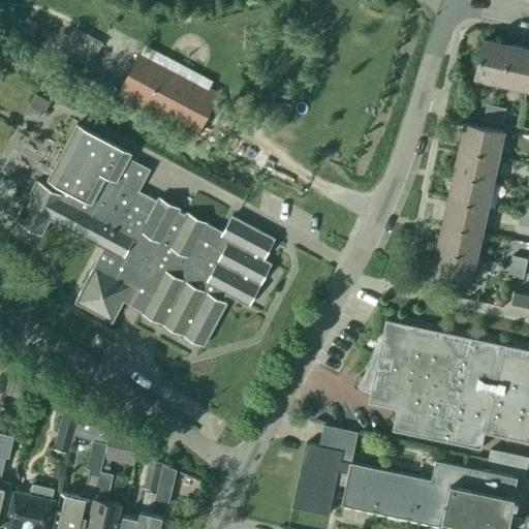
[(474,79),(500,84),(508,45),(483,39),(474,79)]
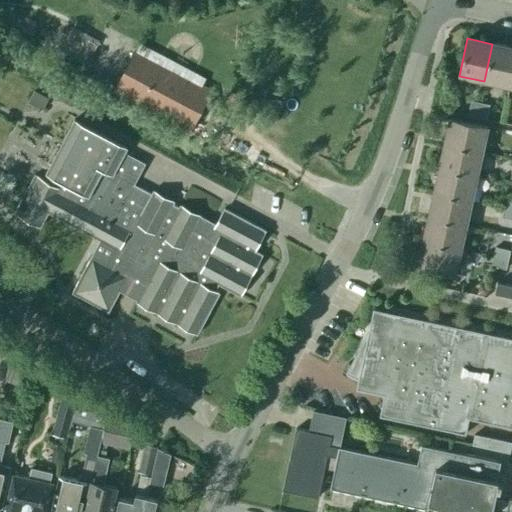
[(511,47),(492,44),(484,81),(509,87),(511,71),(511,47)]
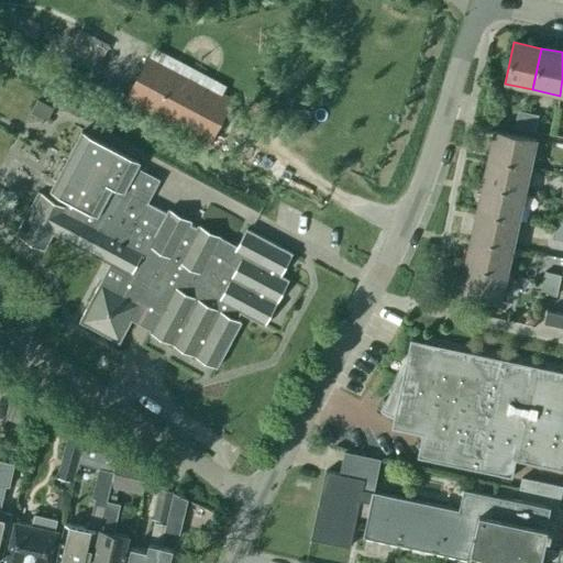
[(231,101),(148,57),(127,99),(209,142),(231,101)]
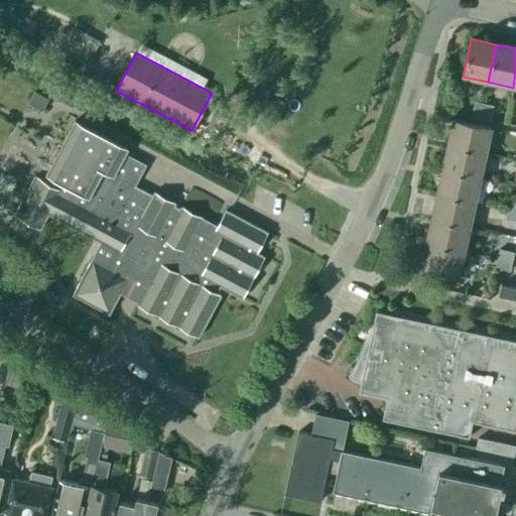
[(43,112),(50,101),(31,90),(24,102),(43,112)]
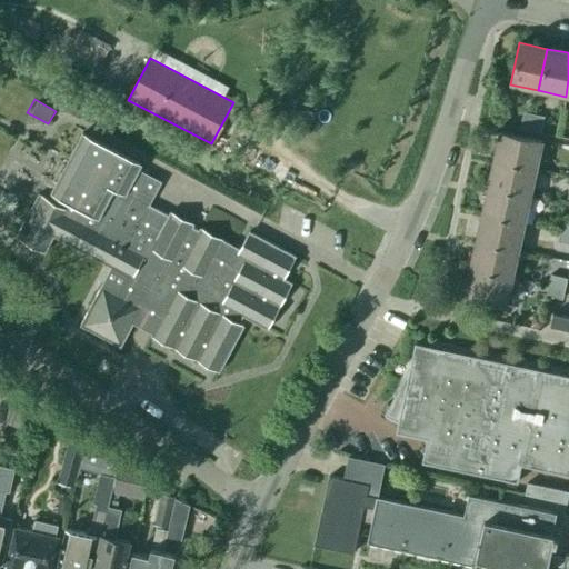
[(519,130),(530,132),(533,116),(522,113),(519,130)]
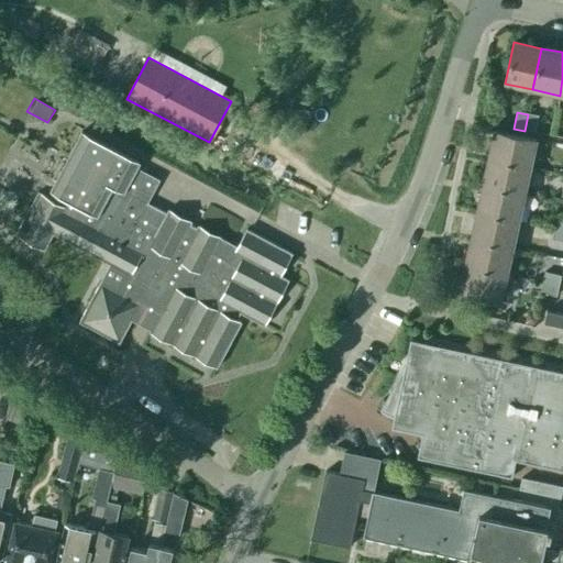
[(528,114),(525,131),(534,133),(539,117),(528,114)]
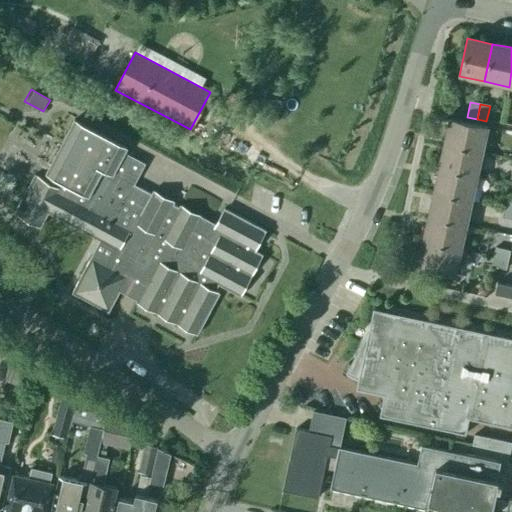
[(444,144),(482,152),(487,127),(450,119),(444,144)]
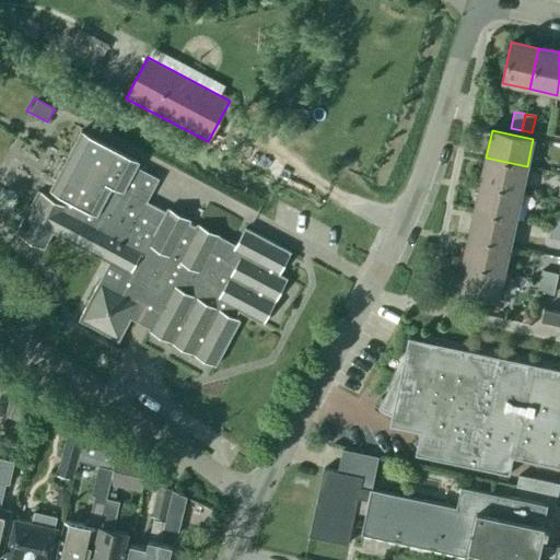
[(140,162),(81,131),(50,190),(59,195),(56,201),(38,191),(15,233),(44,248),(53,233),(126,271),(116,289),(100,280),(79,321),(118,341),(130,321),(216,366),(241,321),(233,317),(237,310),(263,324),(288,279),(279,275),(291,253),(245,229),(236,245),(167,209),(165,212),(147,202),(160,181),(136,168),(140,162)]
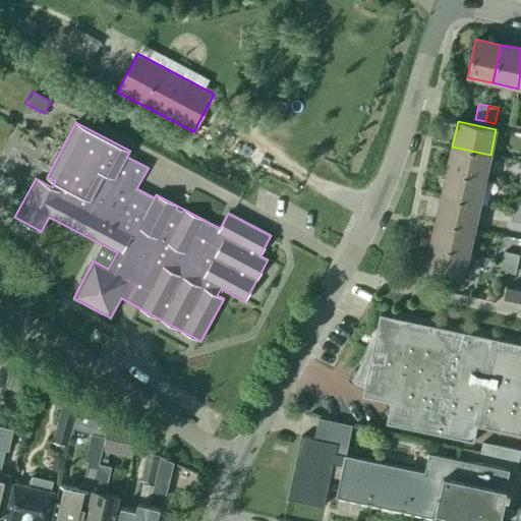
[(447,171),(484,180),(490,155),(452,147),(447,171)]
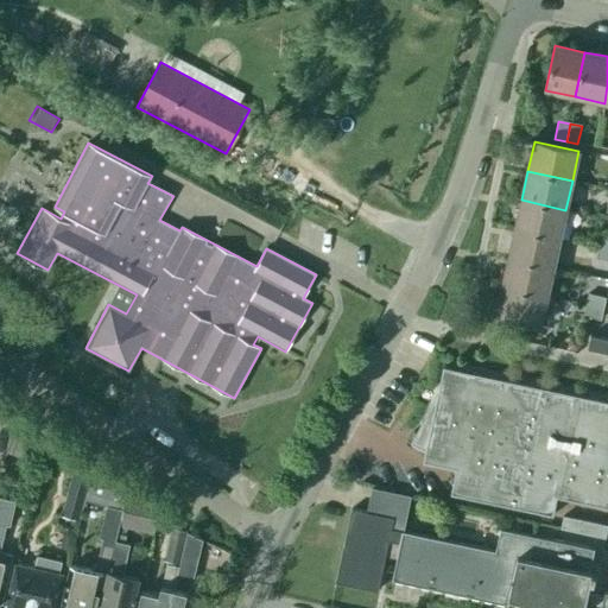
[(514,229),(559,239),(565,210),(521,200),(514,229)]
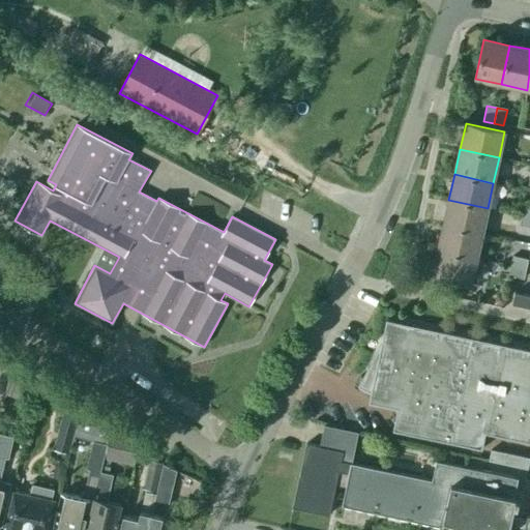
[(443,225),(482,234),(486,218),(491,219),(492,212),(487,211),(488,208),(448,200),(443,225)]
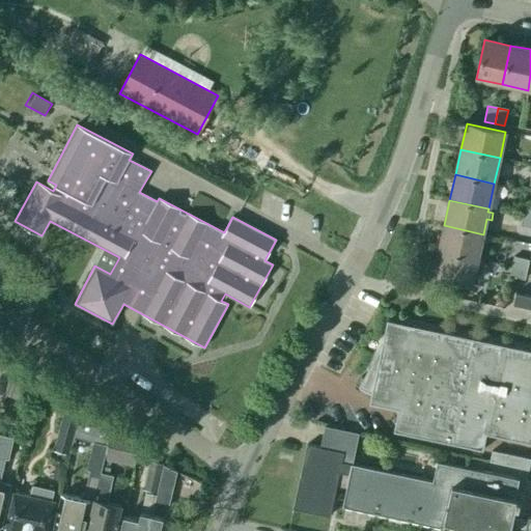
[(530,228),(530,218),(523,217),(521,226),(530,228)]
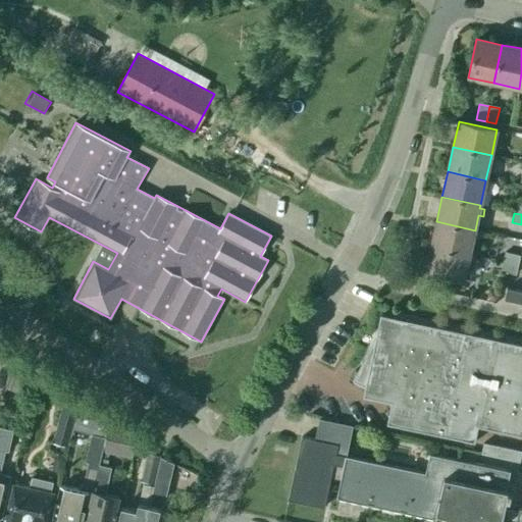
[(431,247),(469,255),(473,240),(478,241),(480,231),(475,230),(436,221),(431,247)]
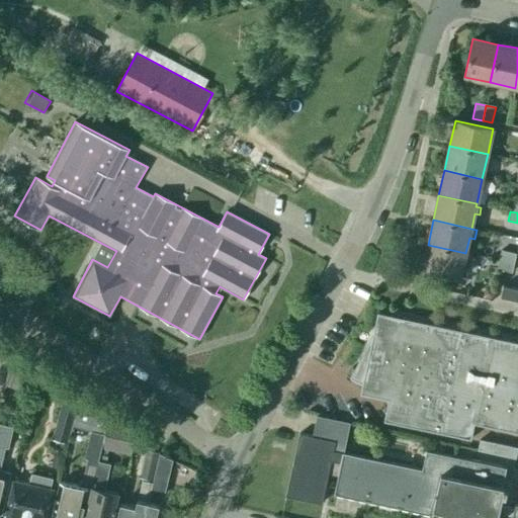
[(460,278),(465,253),(428,245),(422,270),(460,278)]
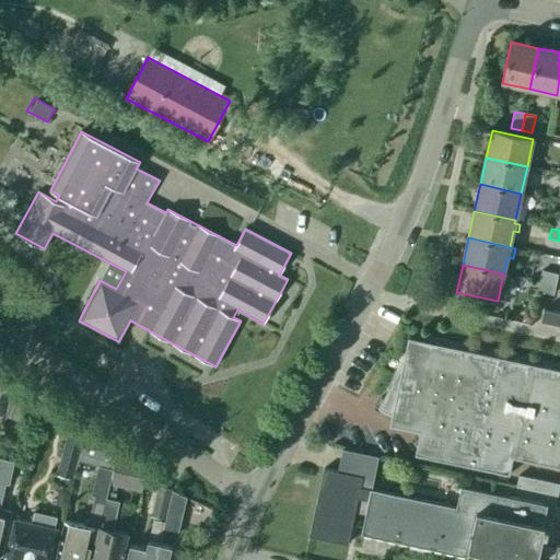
[(540,282),(555,286),(557,276),(543,272),(540,282)]
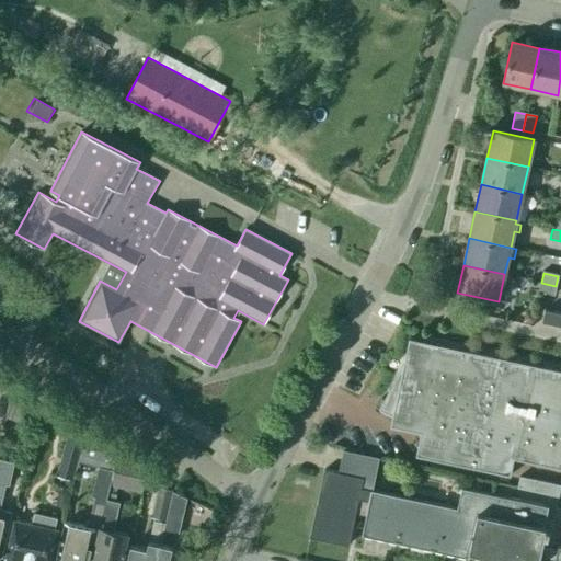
[(553,296),(556,286),(541,283),(539,293),(553,296)]
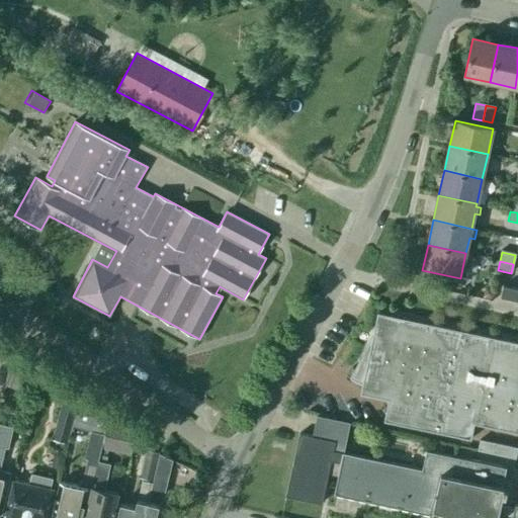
[(517,288),(503,286),(501,297),(517,300),(517,288)]
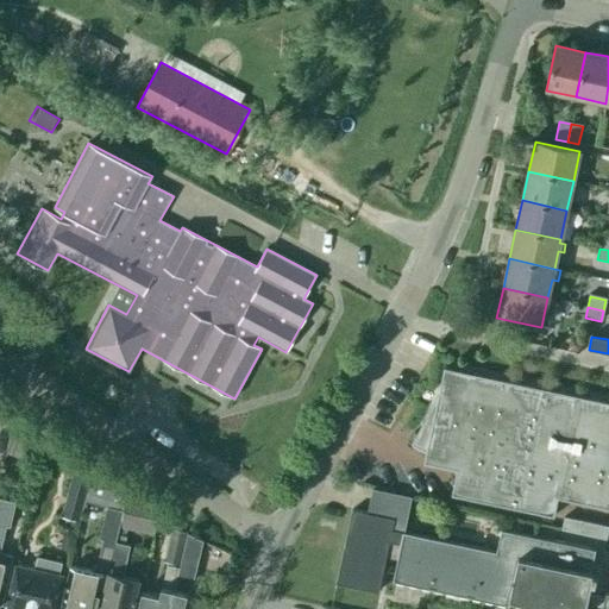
[(569,350),(579,352),(582,341),(571,339),(569,350)]
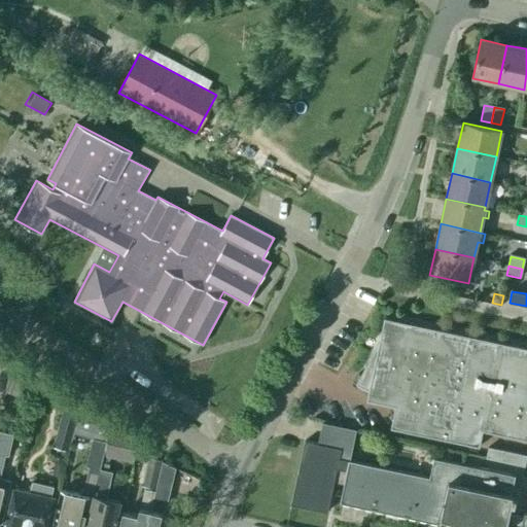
[(526,348),(384,318),(380,340),(355,385),(395,406),(390,428),(479,448),(483,431),(526,441),(526,348)]
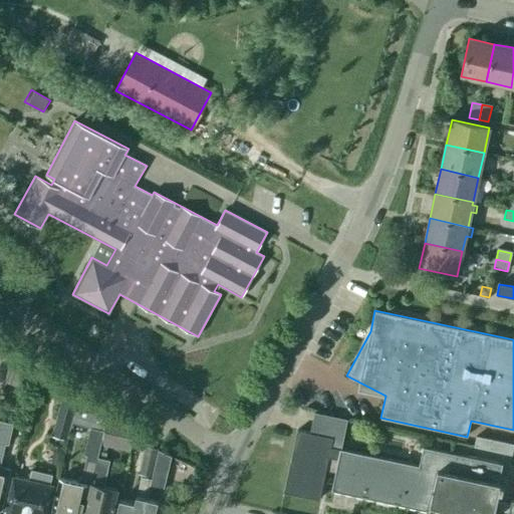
[(36,370),(16,363),(10,383),(31,391),(36,370)]
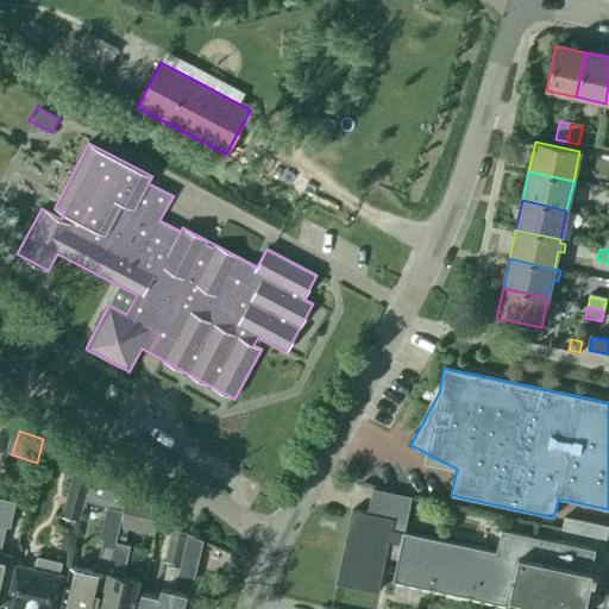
[(93,471),(75,466),(62,518),(80,522),(93,471)]
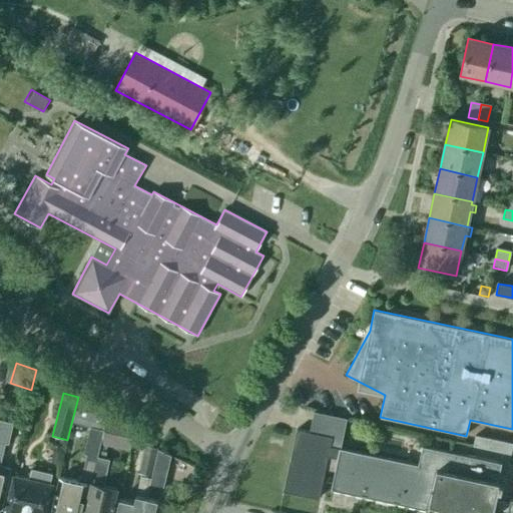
[(91,484),(97,457),(100,445),(106,418),(107,418),(108,415),(79,398),(73,423),(90,428),(83,455),(87,455),(80,482),(59,477),(51,512),(80,512),(87,483),(91,484)]
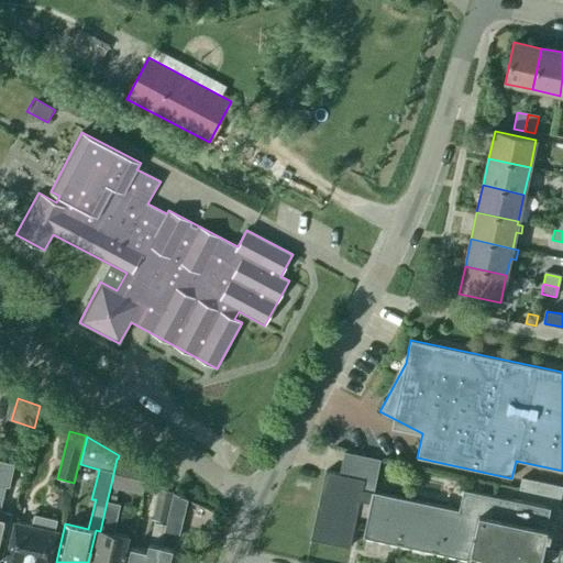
[(514,562),(562,562),(562,549),(560,549),(558,559),(542,555),(547,538),(550,539),(551,531),(548,530),(548,529),(545,529),(550,508),(463,490),(459,510),(374,493),(379,462),(343,454),(339,474),(326,472),(311,539),(350,548),(360,501),(371,504),(363,538),(471,560),(472,554),(514,562)]
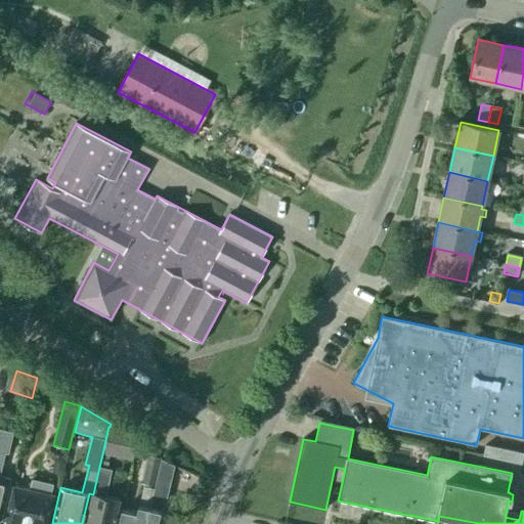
[(108,427),(102,454),(133,461),(138,433),(110,427),(108,427)]
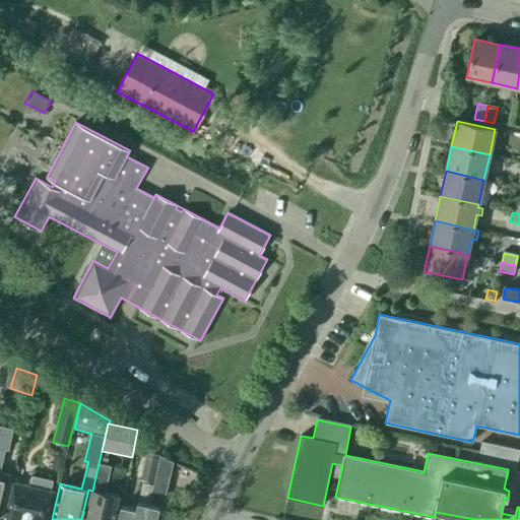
[(519,450),(481,442),(479,452),(518,460),(519,450)]
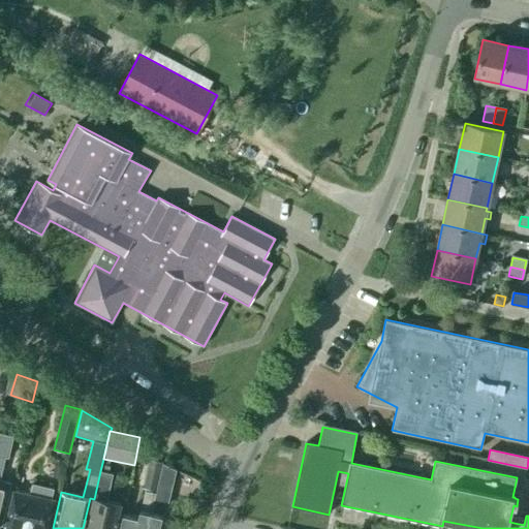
[(0,467),(3,455),(0,454),(0,525),(1,525),(10,484),(0,480),(0,467)]
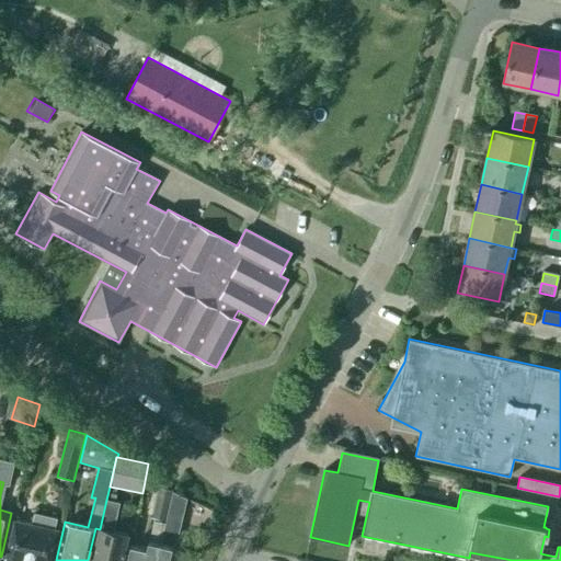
[(165,521),(172,491),(159,488),(152,518),(165,521)]
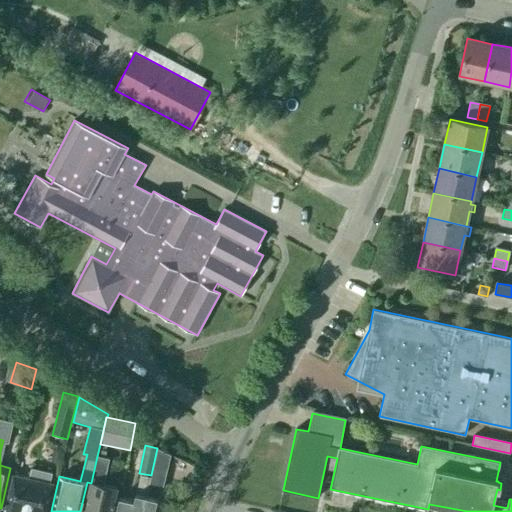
[(62,448),(57,447),(53,451),(51,459),(54,463),(59,464),(63,461),(65,453),(62,448)]
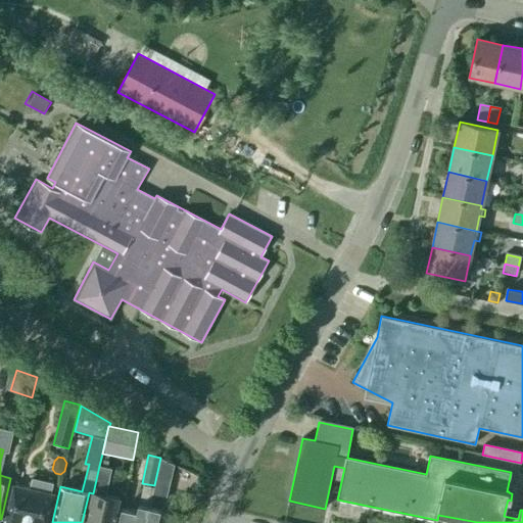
[(161,459),(160,458),(154,485),(153,487),(145,522),(173,522),(174,520),(158,516),(160,510),(163,511),(170,481),(174,464),(161,458),(161,459)]
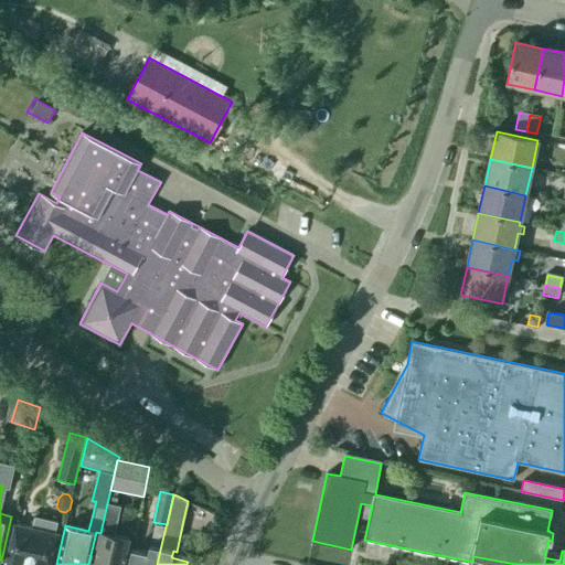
[(123,564),(129,540),(108,534),(109,530),(116,531),(121,507),(107,503),(100,533),(93,564),(123,564)]
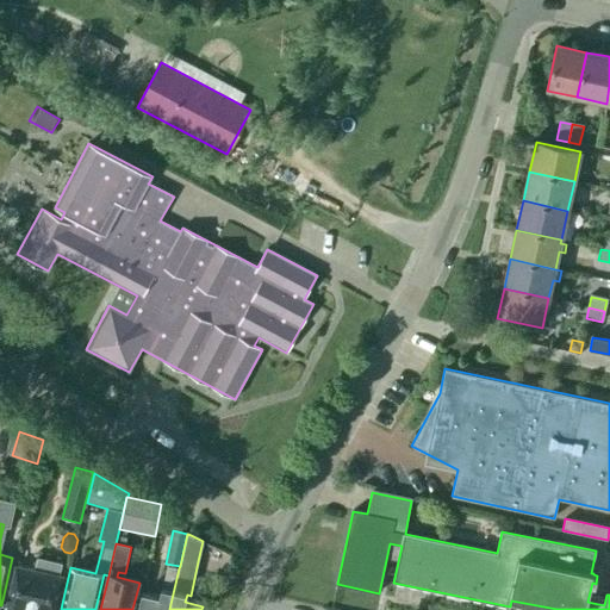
[(19,609),(55,609),(63,577),(58,576),(62,564),(37,558),(35,571),(16,566),(6,607),(19,609)]
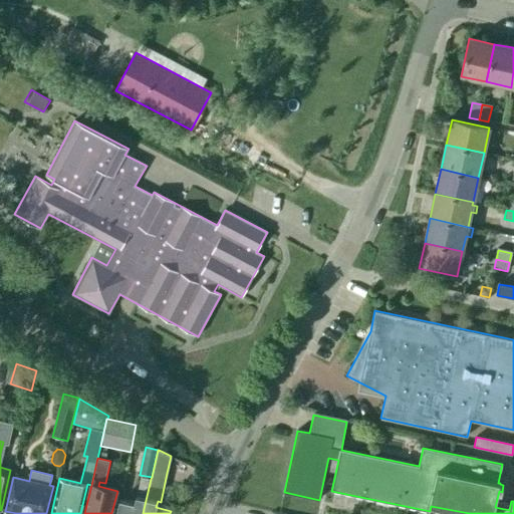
[(115,513),(143,513),(151,479),(141,477),(137,496),(136,496),(135,502),(119,499),(115,513)]
